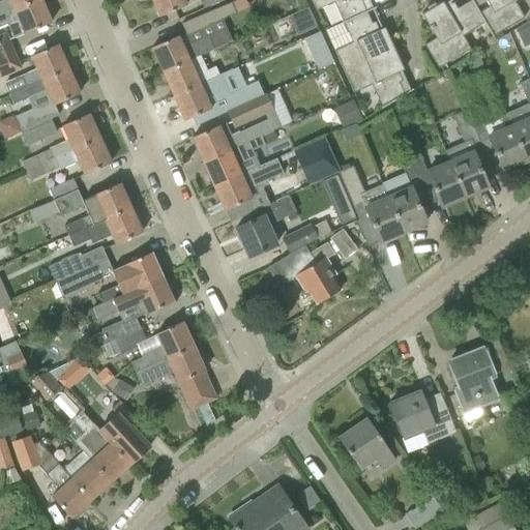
[(0,0),(0,15),(35,0),(0,0)]
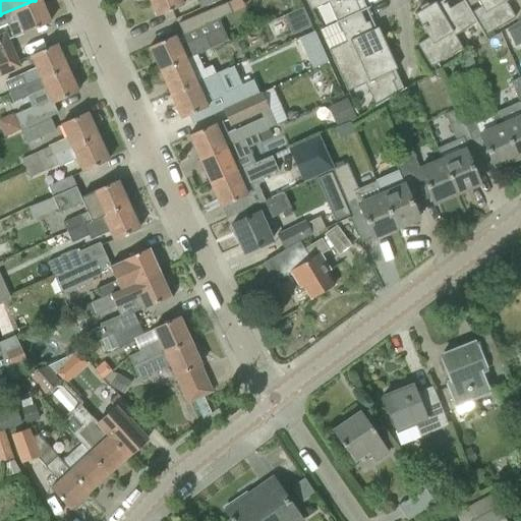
[(35,0),(0,14),(0,25),(7,23),(13,38),(49,23),(39,0),(35,0)]
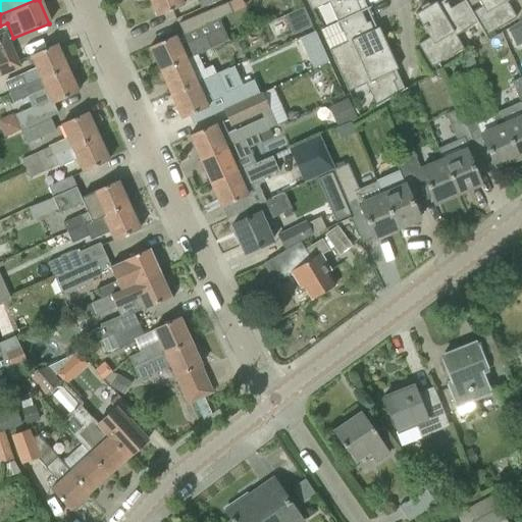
[(149,0),(156,16),(183,6),(179,0),(149,0)]
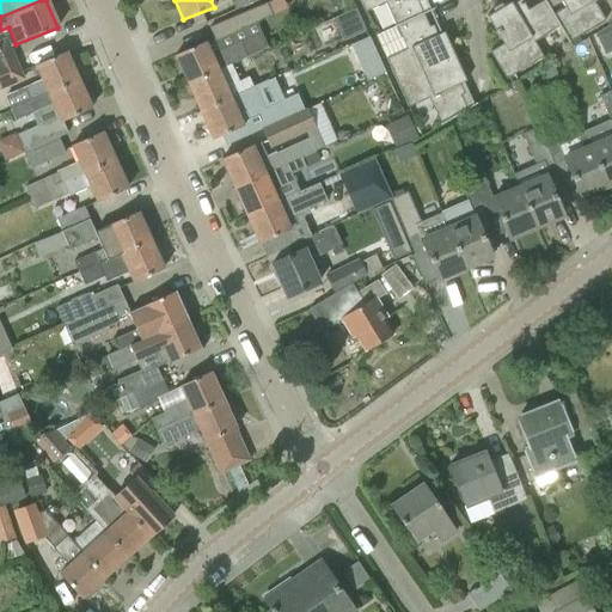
[(228,0),(234,11),(258,0),(228,0)]
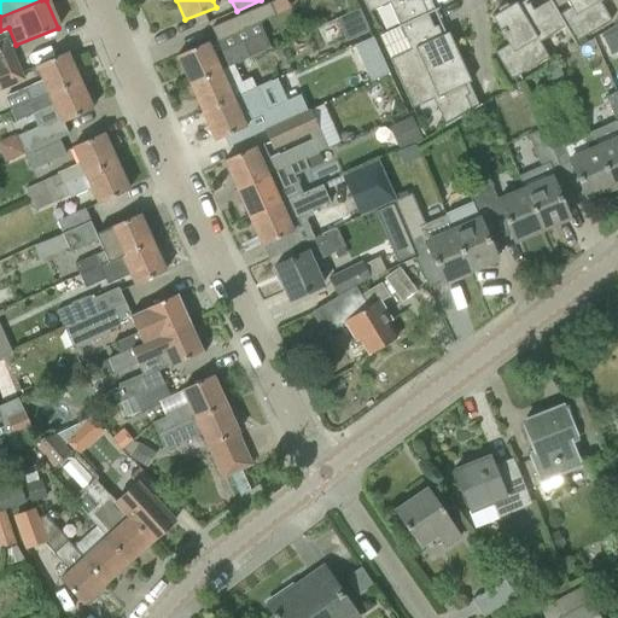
[(397,25),(397,27),(426,13),(420,0),(361,0),(367,12),(388,3),(398,25),(397,25)]
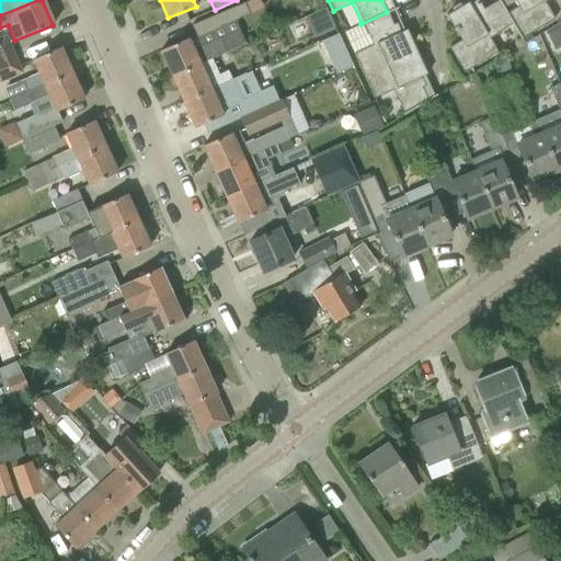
[(497,0),(496,1),(482,9),(479,2),(470,8),(467,2),(460,7),(458,3),(450,9),(451,11),(445,15),(460,41),(448,47),(462,72),(496,53),(487,34),(493,30),(495,34),(511,24),(512,24),(497,0)]
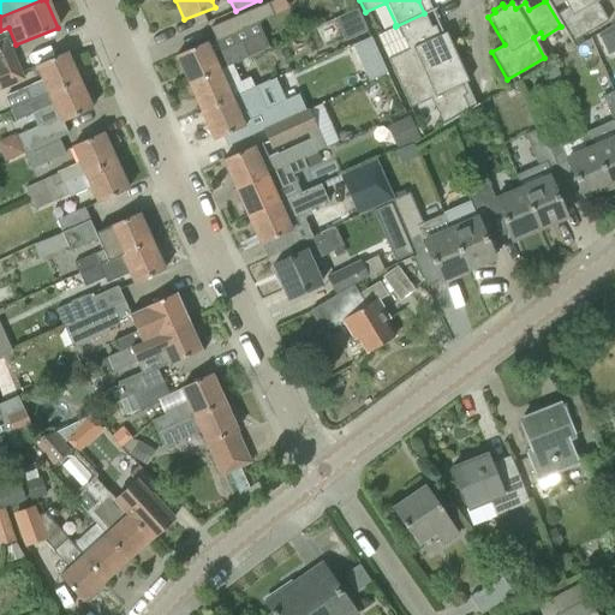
[(543,0),(544,1),(545,0),(561,27),(560,27),(571,43),(572,43),(571,42),(607,21),(595,0),(596,0),(604,0),(605,0),(543,0)]
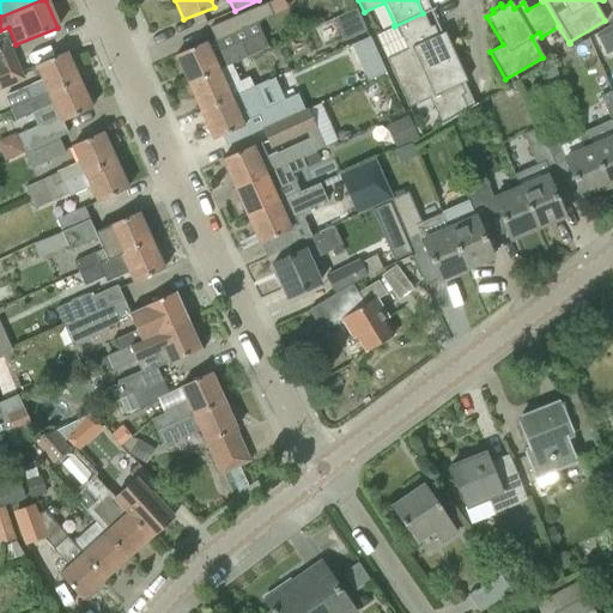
[(208,28),(214,41),(272,14),(266,2),(208,28)]
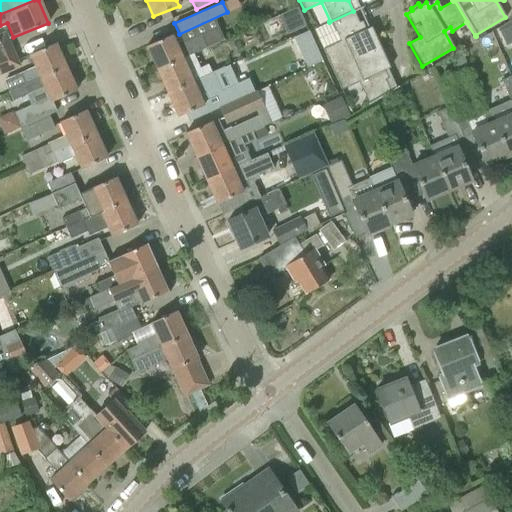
[(297,7),(277,15),(281,23),(285,33),(304,25),(297,7)]
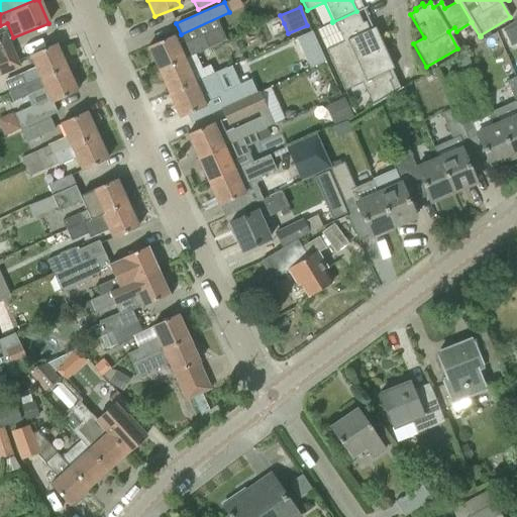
[(325,49),(334,71),(384,48),(374,27),(369,29),(365,21),(362,23),(356,11),(332,22),(333,23),(333,22),(342,41),(325,49)]
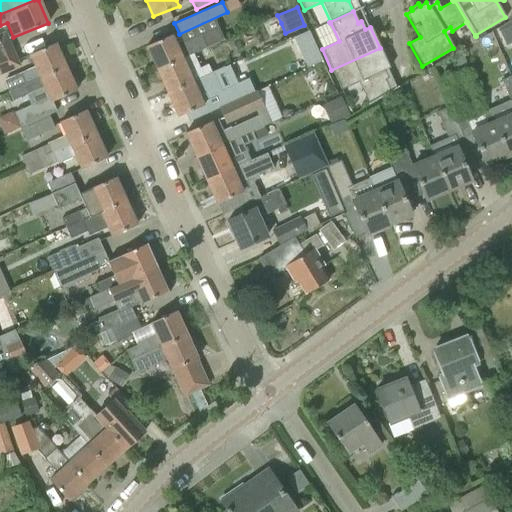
[(0,54),(12,50),(4,33),(0,34),(0,54)]
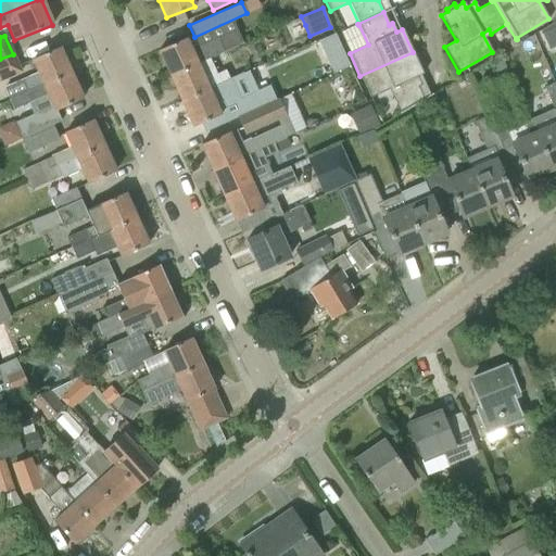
[(159,51),(169,76),(209,59),(209,58),(223,51),(216,38),(191,50),(186,38),(159,51)]
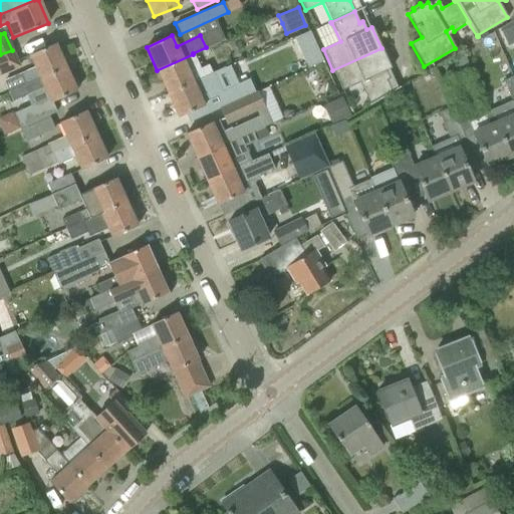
[(20,73),(24,83),(25,85),(65,67),(54,43),(29,55),(34,66),(20,73)]
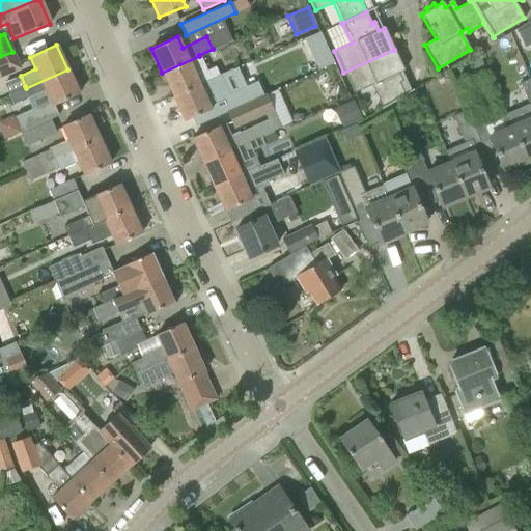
[(394,50),(343,73),(354,93),(371,85),(382,107),(381,108),(382,109),(404,95),(398,83),(402,82),(398,73),(403,71),(394,50)]
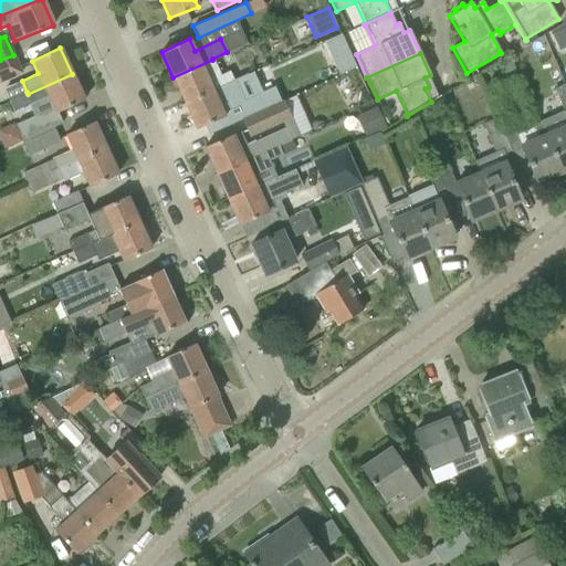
[(13,55),(0,60),(0,82),(21,73),(13,55)]
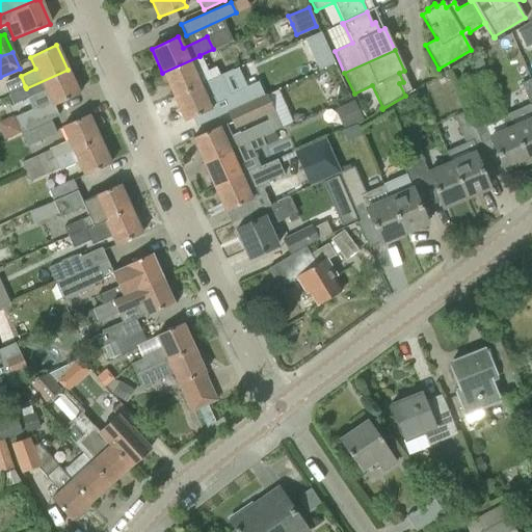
[(162,73),(174,97),(218,76),(219,75),(215,67),(207,71),(200,56),(162,73)]
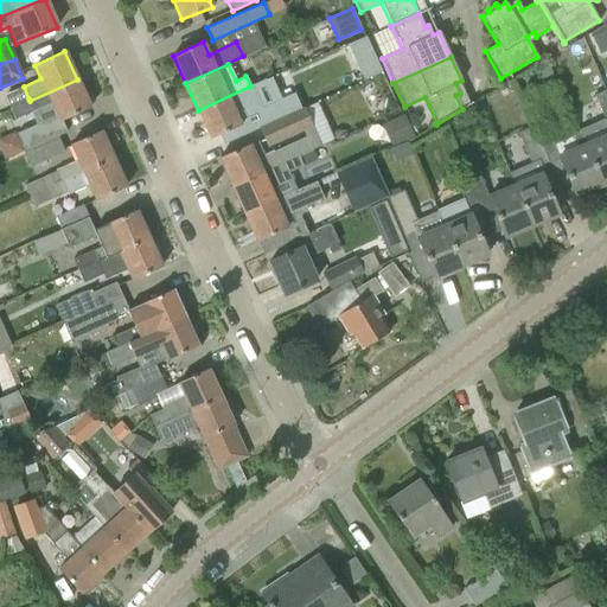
[(547,65),(535,70),(541,85),(554,80),(547,65)]
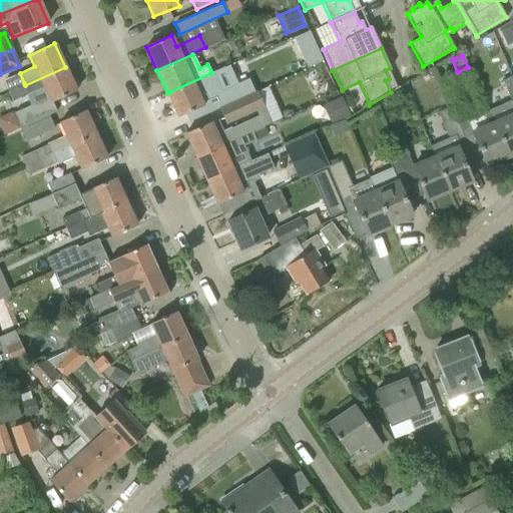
[(25,85),(24,83),(8,91),(12,100),(43,86),(50,102),(75,91),(65,67),(25,85)]
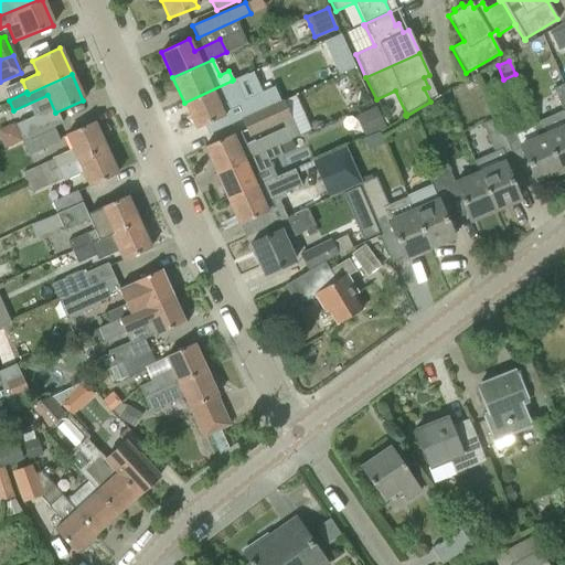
[(237,93),(251,86),(245,74),(233,80),(232,81),(184,103),(195,128),(215,119),(223,116),(217,102),(237,93)]
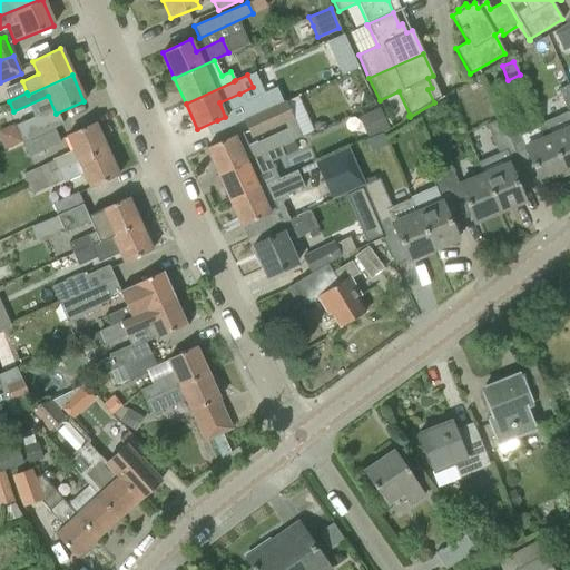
[(236,105),(243,120),(268,109),(262,94),(236,105)]
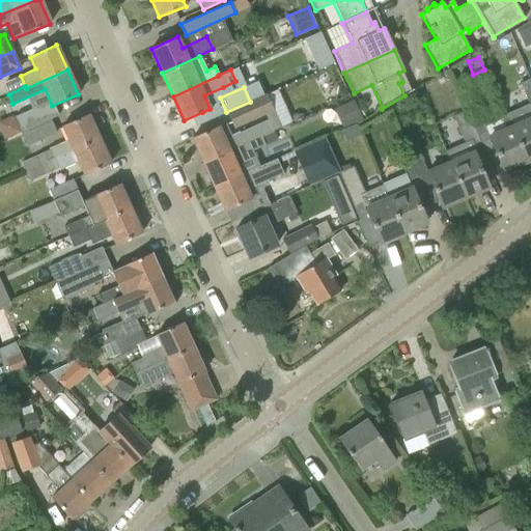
[(505,115),(506,117),(510,128),(511,128),(526,162),(530,159),(530,87),(523,91),(528,105),(505,115)]
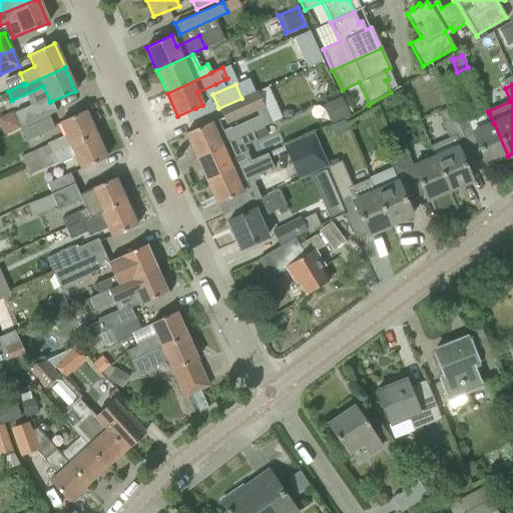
[(241,98),(218,108),(225,123),(263,107),(257,91),(241,98)]
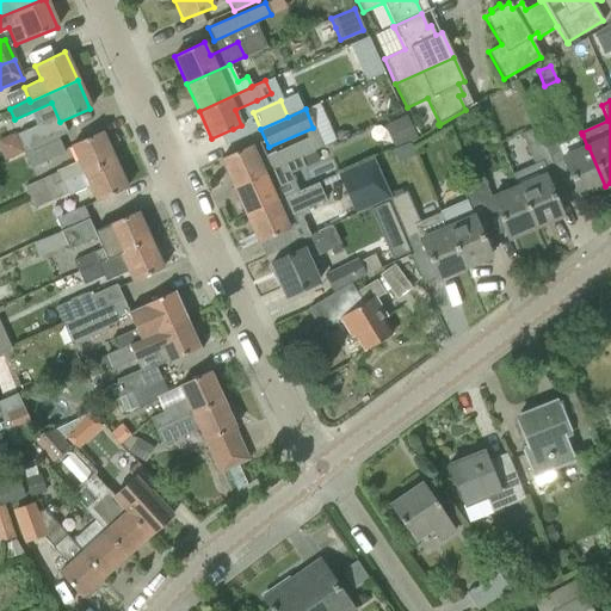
[(406,116),(387,124),(397,147),(417,139),(406,116)]
